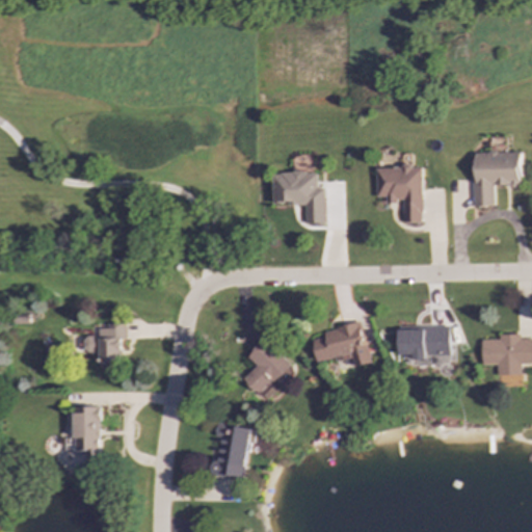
[(521,152),(475,153),(475,207),(495,206),(495,186),(522,186),(521,152)]
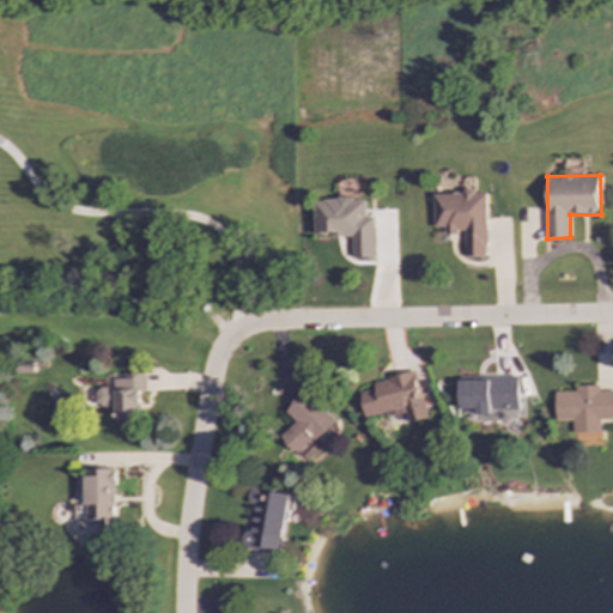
[(487,193),(435,193),(435,228),(445,228),(445,232),(465,232),(465,258),(487,258),(487,193)]
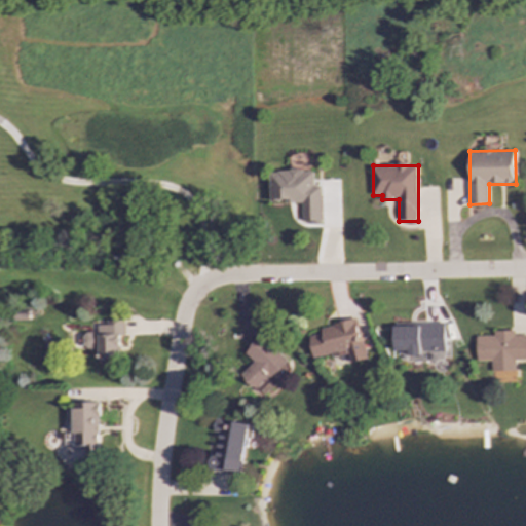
[(270,202),(302,201),(302,222),(322,222),(322,186),(314,186),(314,171),(269,172),(270,202)]
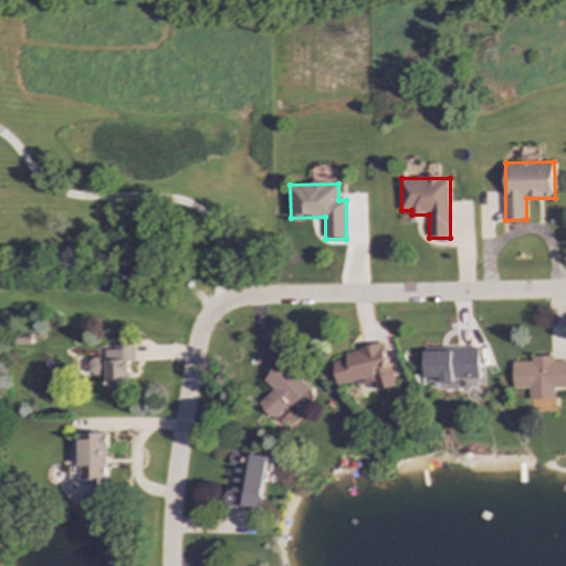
[(106,390),(129,390),(128,359),(134,359),(134,344),(114,345),(114,349),(105,350),(105,358),(91,358),(92,380),(105,380),(106,390)]
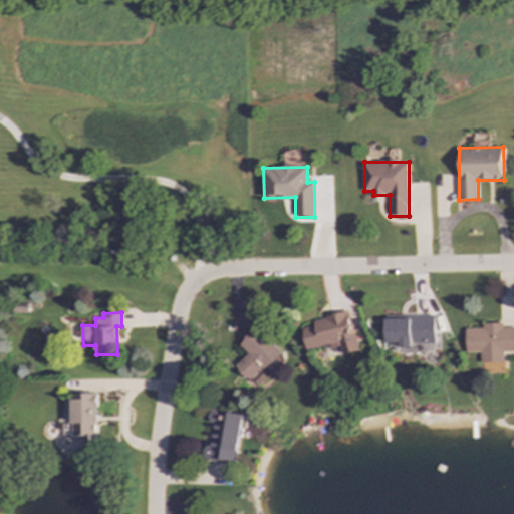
[(306,350),(345,341),(345,342),(353,340),(346,313),(299,324),(306,350)]
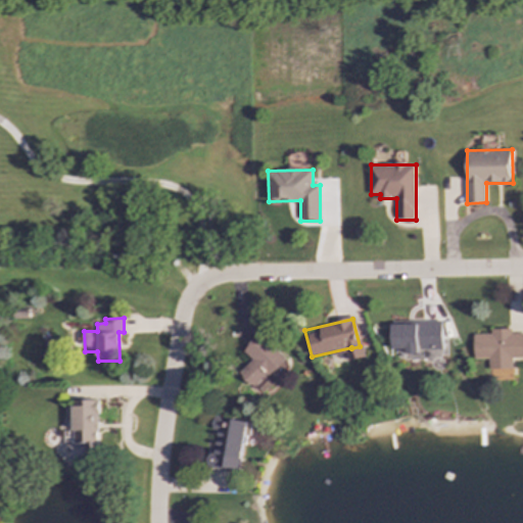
[(440,321),(390,323),(390,349),(403,349),(403,351),(441,350),(440,321)]
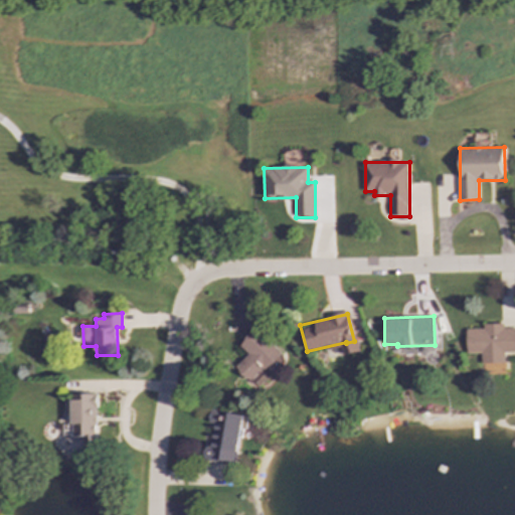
[(465,329),(465,353),(479,353),(479,364),(503,363),(502,352),(514,352),(514,328),(502,328),(502,324),(481,324),(481,329),(465,329)]
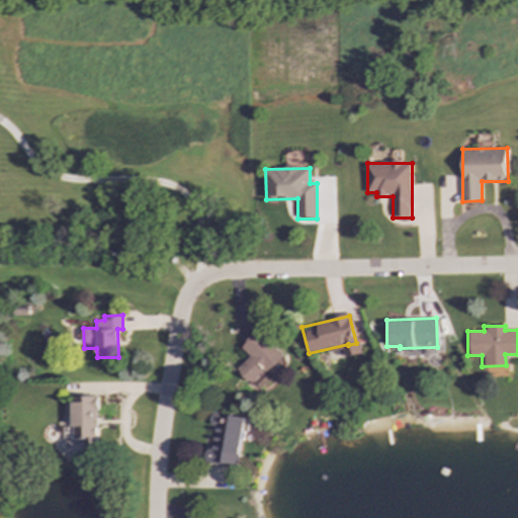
[(257,391),(287,360),(257,331),(239,349),(248,358),(237,369),(257,391)]
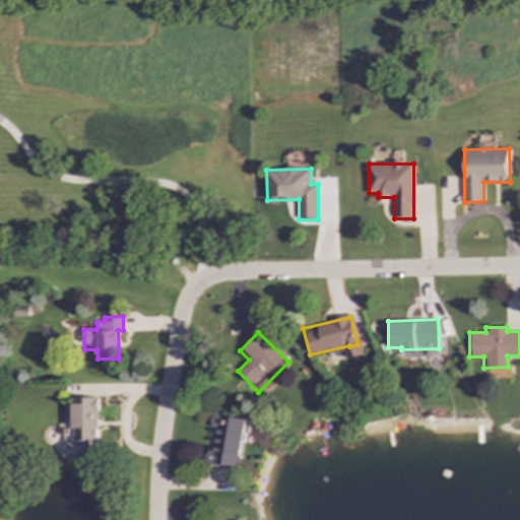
[(84,449),(98,449),(100,397),(74,397),(73,440),(84,441),(84,449)]
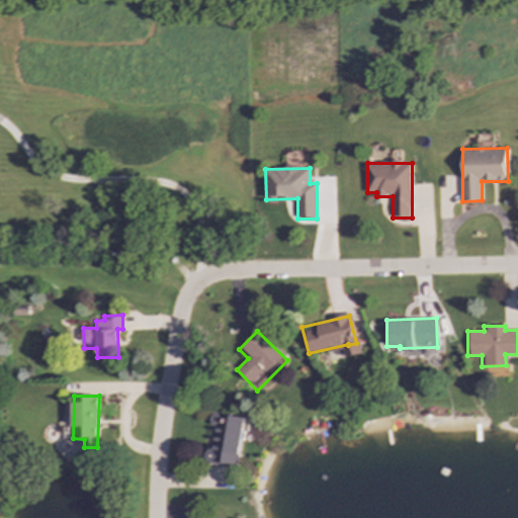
[(115,416),(115,404),(100,403),(100,415),(115,416)]
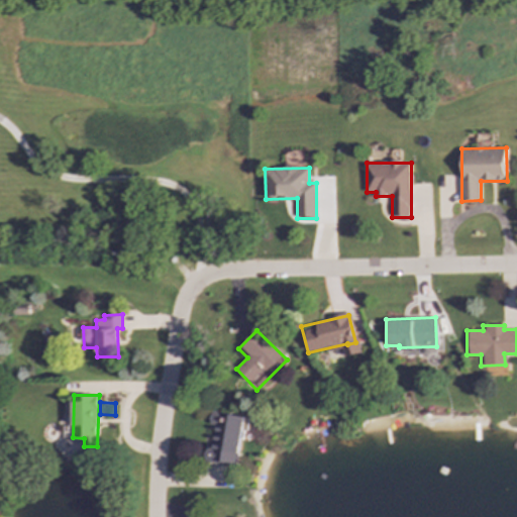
[(235,464),(240,429),(246,430),(247,417),(210,412),(208,424),(211,425),(206,460),(235,464)]
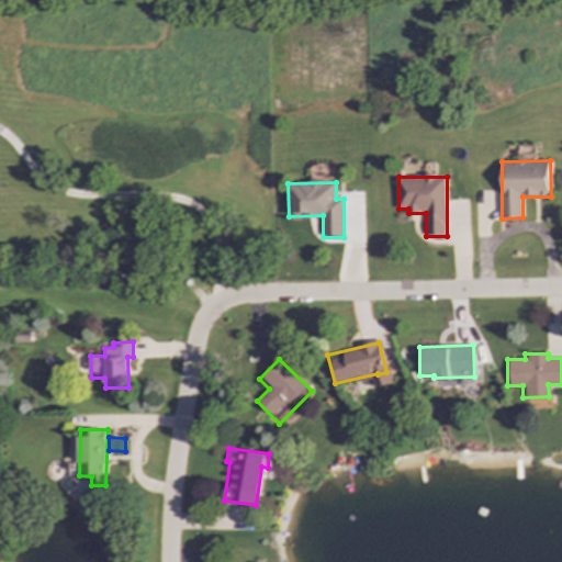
All buildings are outlined.
